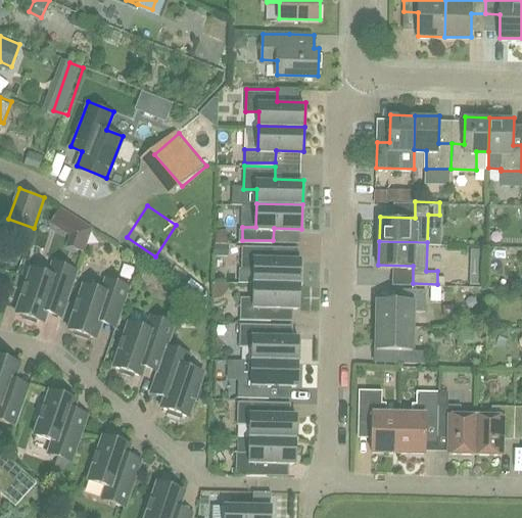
[(300,282),(301,257),(273,256),(273,244),(242,244),(241,267),(254,267),(254,281),(300,282)]
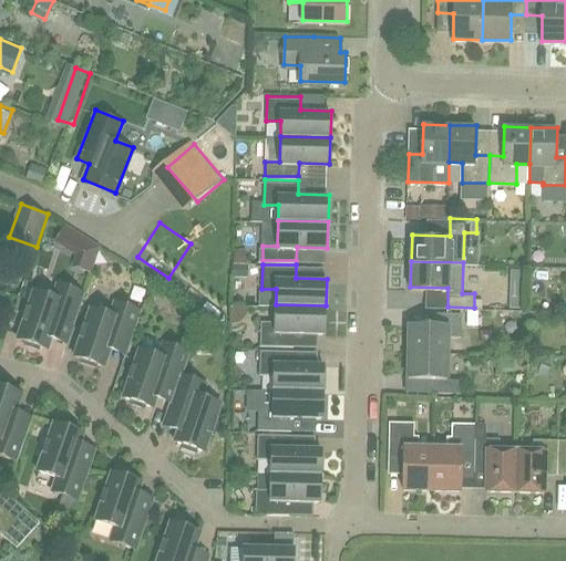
[(525,267),(512,267),(510,305),(524,305),(525,267)]
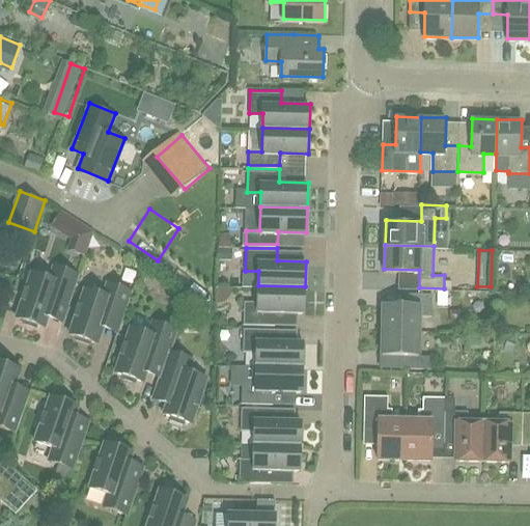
[(79,273),(55,265),(50,277),(32,271),(17,315),(45,325),(48,315),(62,321),(68,302),(79,273)]
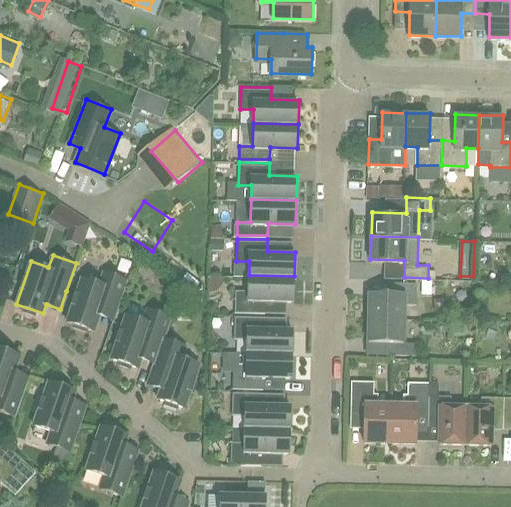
[(113,319),(117,307),(127,278),(104,271),(100,283),(82,277),(67,319),(74,322),(73,325),(87,329),(88,326),(94,329),(99,314),(113,319)]
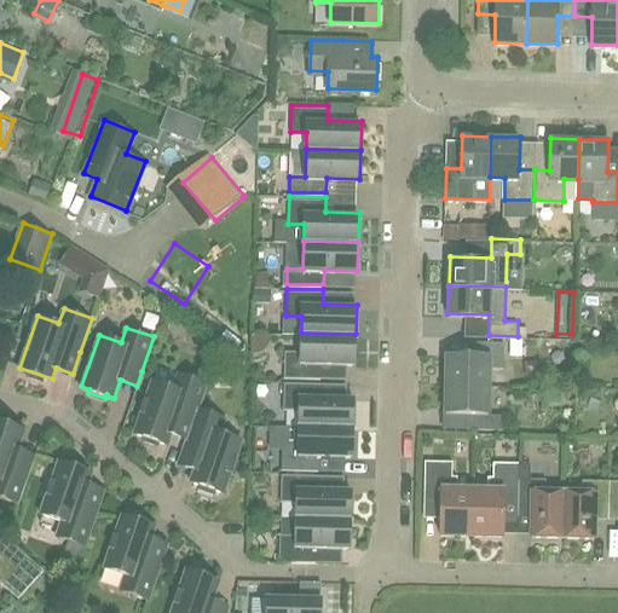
[(260,352),(284,351),(283,330),(258,331),(260,352)]
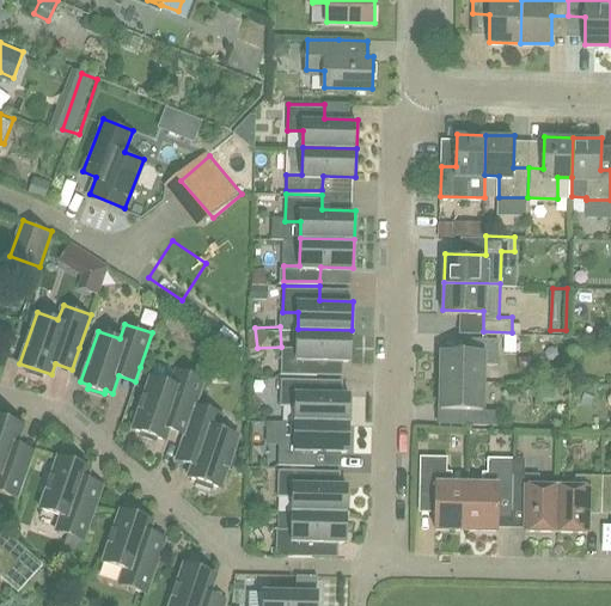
[(350,359),(352,330),(298,329),(298,346),(282,344),(281,372),(317,372),(318,357),(350,359)]
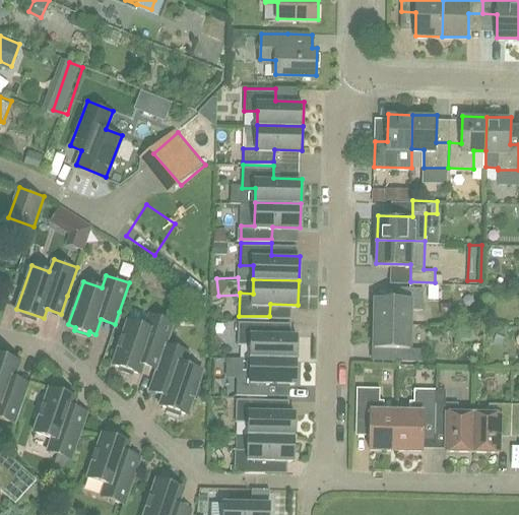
[(375,321),(411,322),(411,307),(424,308),(424,285),(400,285),(400,298),(375,297),(375,321)]
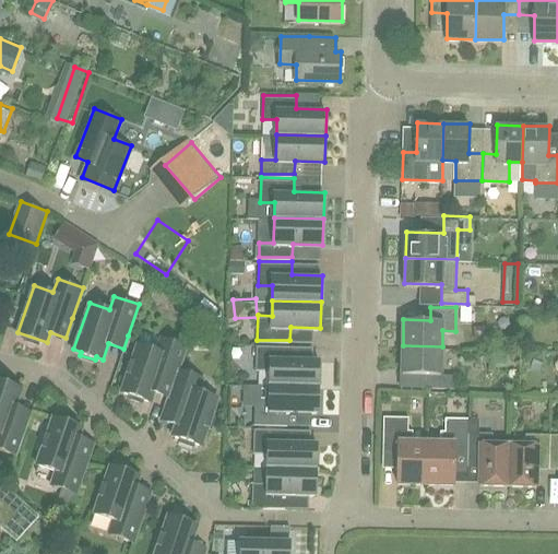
[(143,400),(144,397),(152,400),(155,391),(169,396),(176,376),(178,368),(187,345),(162,337),(156,350),(138,343),(121,389),(129,392),(128,396),(143,400)]
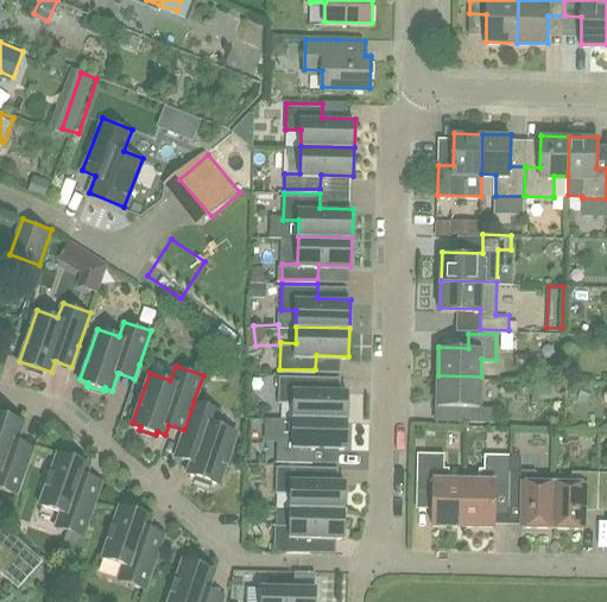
[(315,374),(279,373),(278,400),(293,400),(293,417),(347,418),(348,390),(315,388),(315,374)]
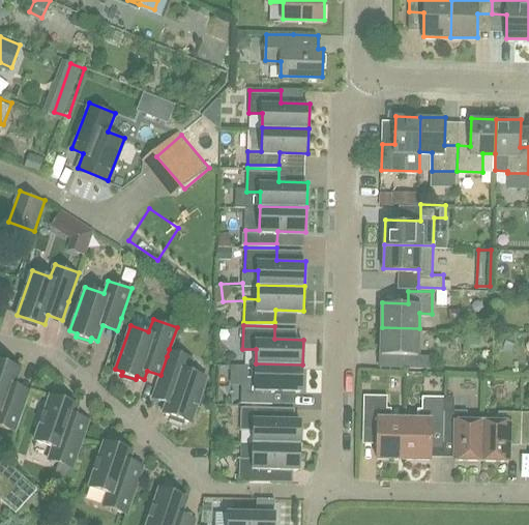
[(419,328),(382,327),(381,352),(407,353),(406,365),(430,366),(431,353),(418,353),(419,328)]
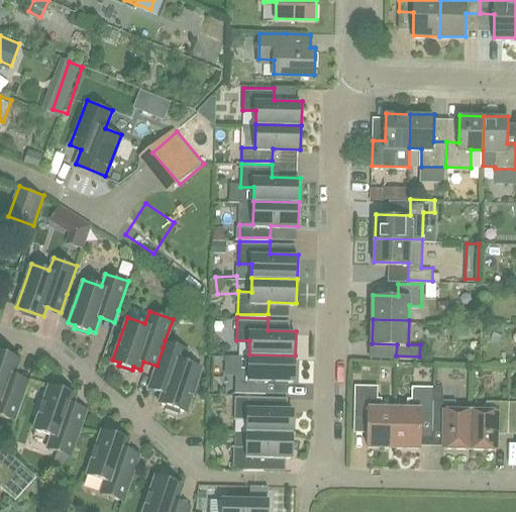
[(148,388),(163,393),(160,400),(167,403),(166,406),(179,410),(180,407),(187,410),(193,393),(196,394),(199,384),(196,383),(202,367),(184,361),(188,348),(165,340),(163,347),(157,366),(148,388)]
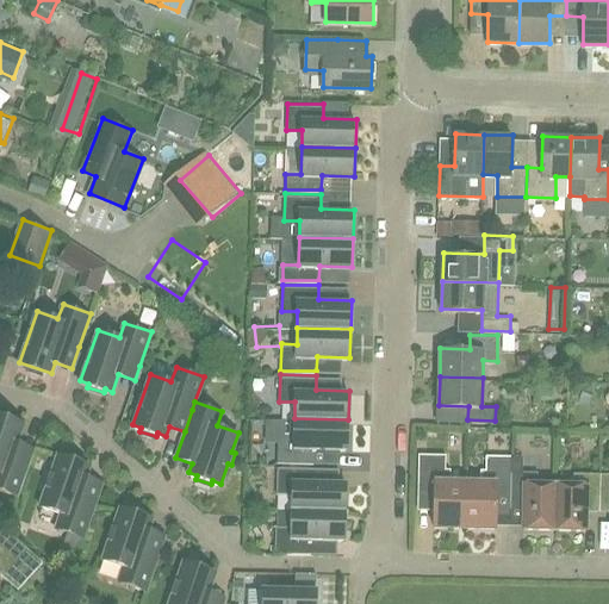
[(35,444),(19,439),(24,422),(17,419),(18,416),(1,410),(0,413),(0,486),(18,492),(35,444)]
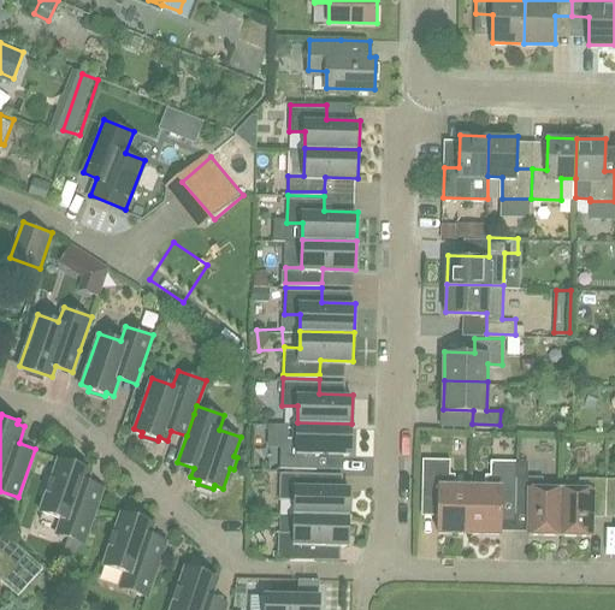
[(350,452),(352,424),(297,422),(297,439),(282,438),(281,465),(317,466),(318,451),(350,452)]
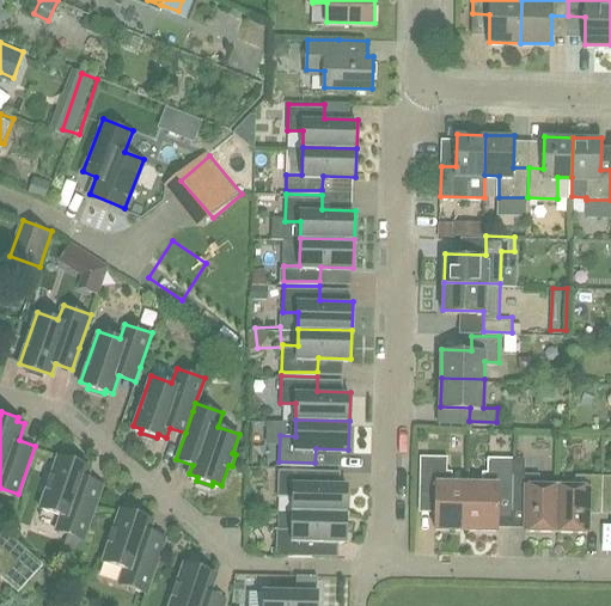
[(435,526),(466,527),(468,482),(452,482),(453,469),(447,469),(448,454),(420,453),(420,490),(437,490),(435,526)]
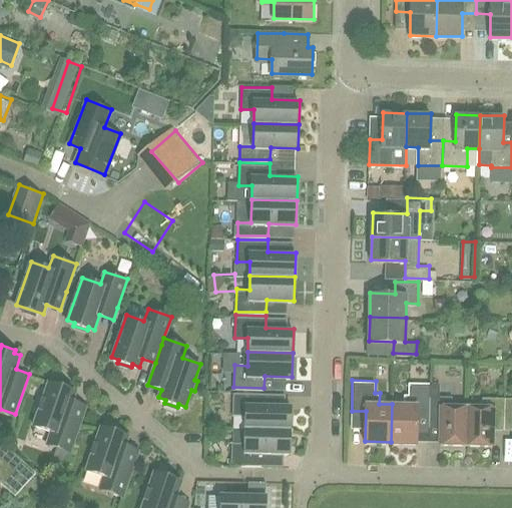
[(73,398),(76,391),(69,388),(70,385),(57,381),(56,383),(49,381),(43,398),(40,397),(37,407),(40,408),(34,423),(52,430),(48,442),(71,450),(80,421),(87,403),(73,398)]
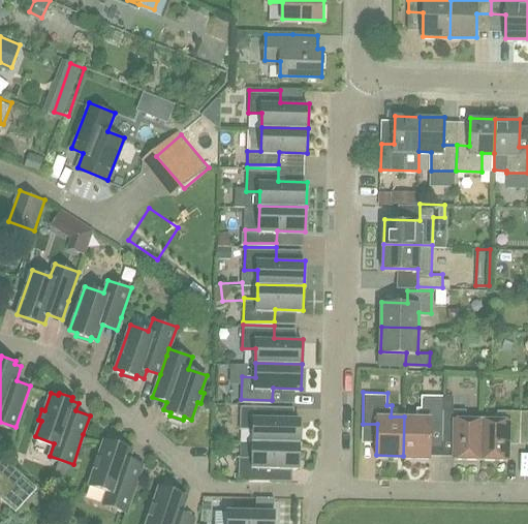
[(442,443),(443,394),(422,393),(422,405),(417,405),(417,417),(404,417),(403,456),(430,456),(431,432),(441,432),(441,443),(442,443)]
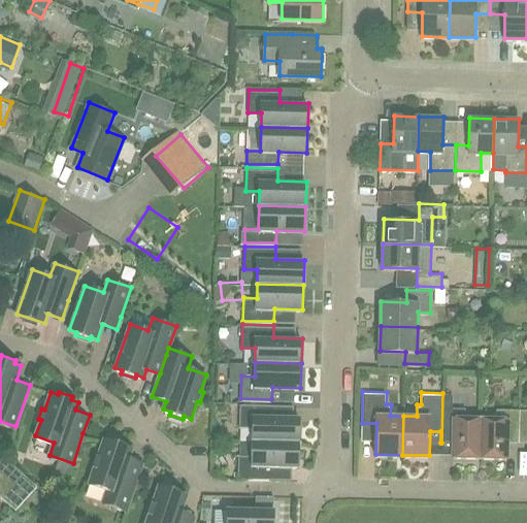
[(453,393),(442,393),(441,443),(454,443),(454,456),(481,456),(481,418),(465,417),(465,406),(452,406),(453,393)]
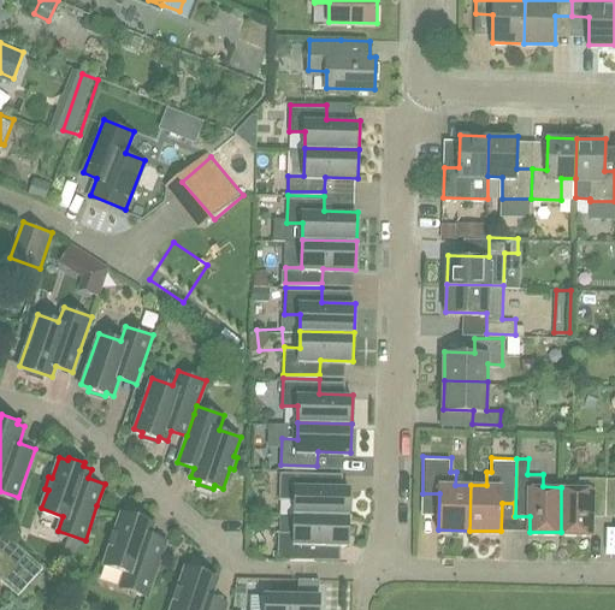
[(317,471),(281,469),(279,497),(295,497),(295,514),(349,515),(350,486),(317,485),(317,471)]
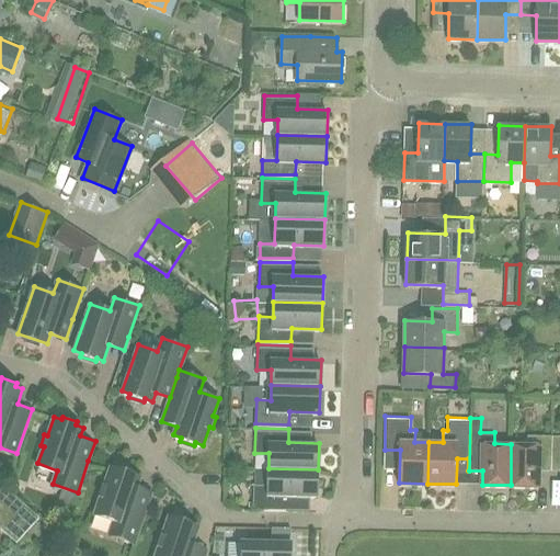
[(539,461),(552,462),(552,433),(528,433),(527,444),(511,444),(511,485),(539,486),(539,461)]
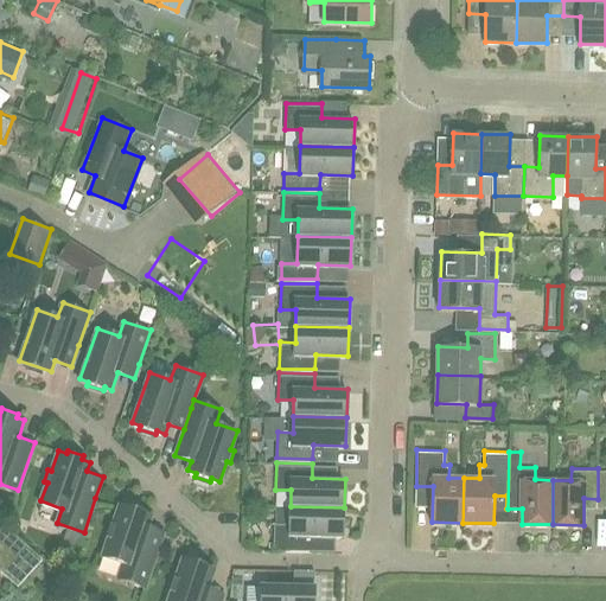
[(128,506),(120,504),(113,523),(110,522),(106,535),(109,536),(103,554),(123,561),(119,575),(146,584),(165,529),(150,524),(152,515),(144,512),(145,509),(129,503),(128,506)]
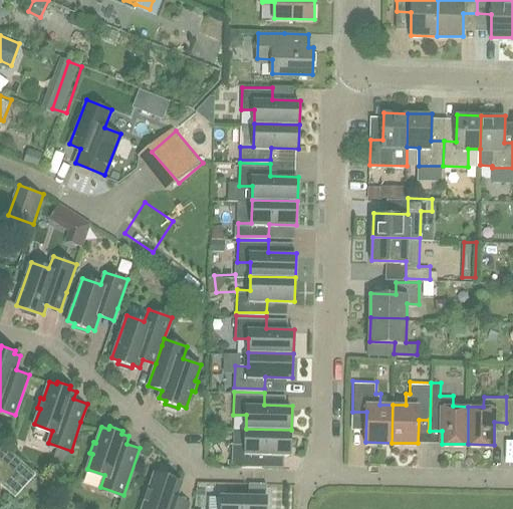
[(290,454),(291,430),(246,429),(246,443),(233,442),(232,464),(262,465),(263,453),(290,454)]
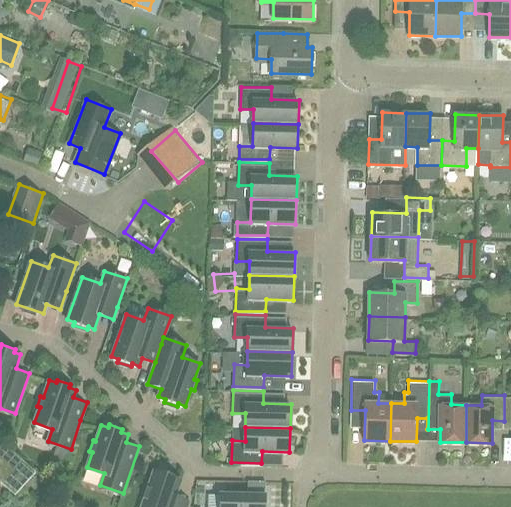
[(0,477),(15,490),(34,469),(36,471),(37,470),(0,436),(0,477)]
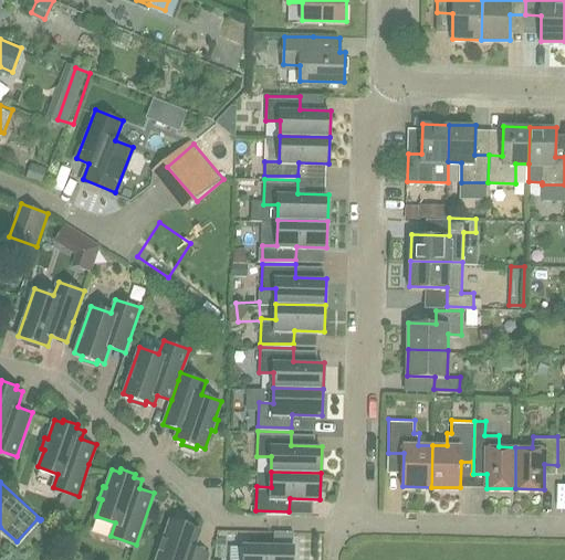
[(200,529),(192,527),(194,524),(179,519),(178,521),(170,519),(165,538),(161,537),(157,548),(160,549),(156,559),(206,559),(210,550),(195,546),(200,529)]
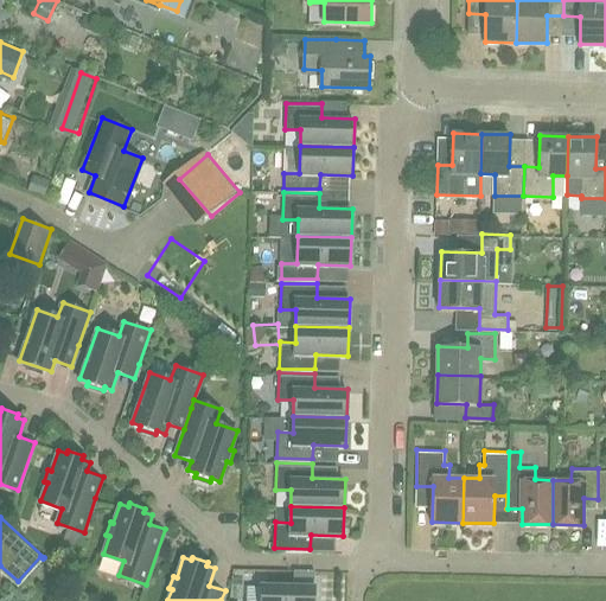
[(247,600),(246,600),(314,600),(316,584),(262,583),(247,583),(247,600)]
